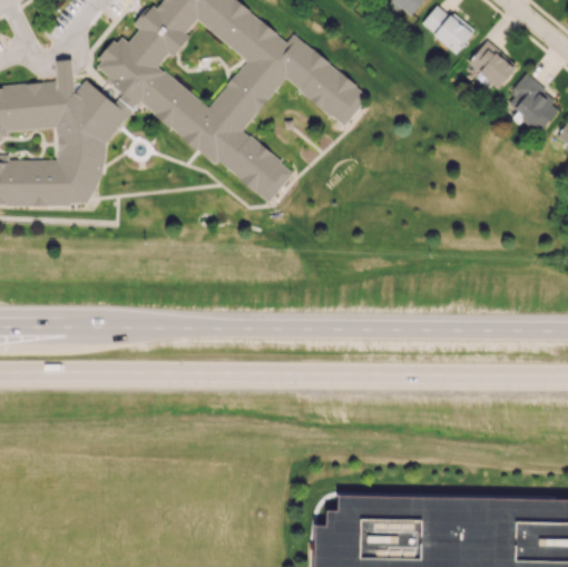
[(157,0),(236,0),(287,39),(295,32),(375,97),(346,127),(287,79),(244,133),(297,175),(270,206),(142,105),(108,146),(107,168),(95,192),(88,212),(0,204),(0,88),(58,82),(66,87),(75,91),(87,81),(114,105),(120,96),(97,67),(157,0)]
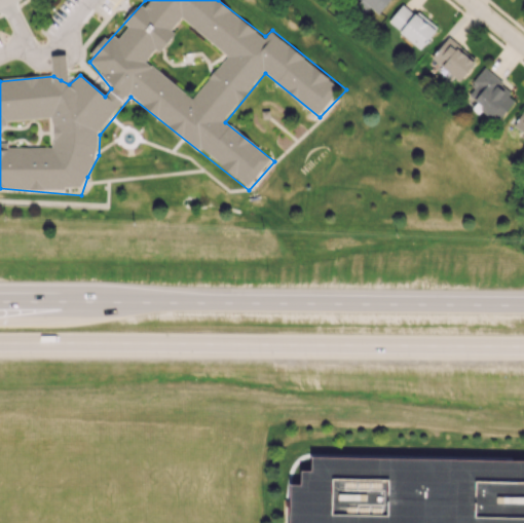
[(358,0),(381,16),(393,0),(358,0)]
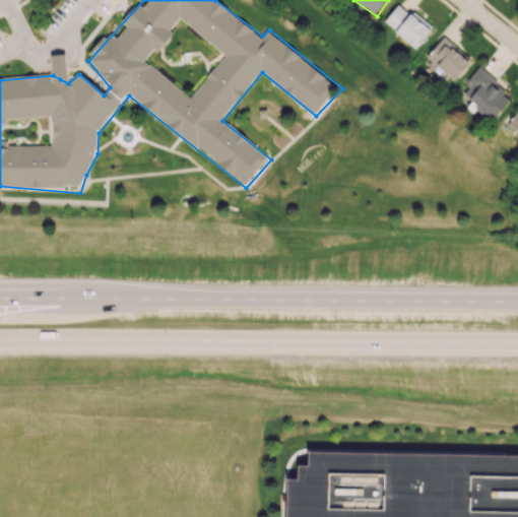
[(385,23),(416,52),(435,31),(414,13),(410,17),(400,7),(385,23)]
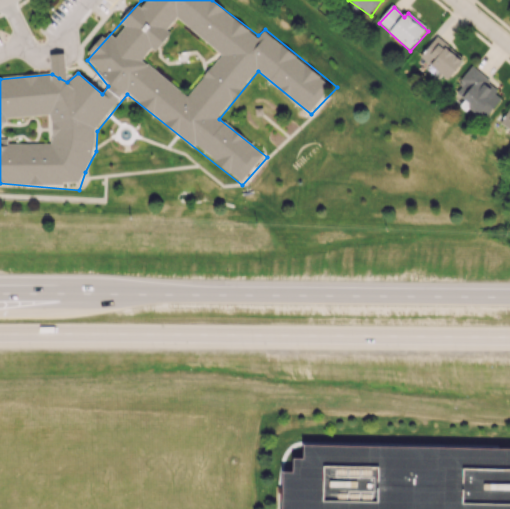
[(449,81),(465,63),(438,40),(422,58),(449,81)]
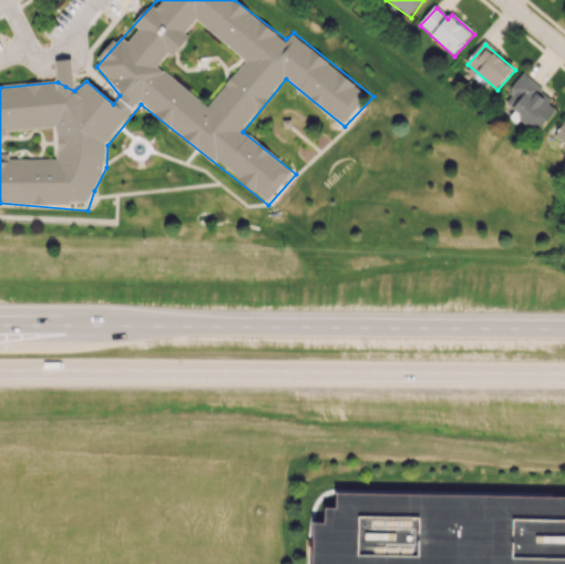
[(560,108),(523,77),(509,93),(514,96),(507,105),(516,112),(512,116),(536,136),(560,108)]
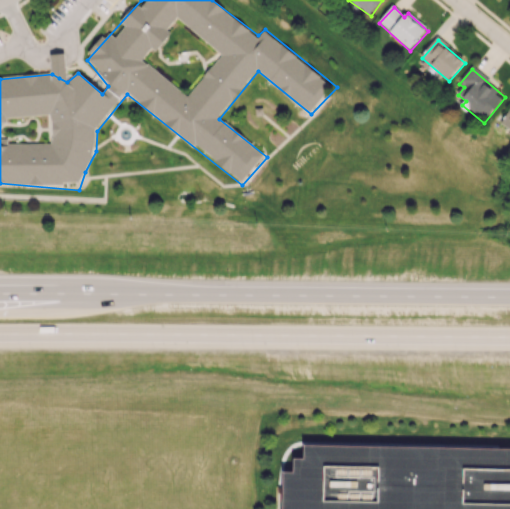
[(509,111),(501,127),(509,131),(509,111)]
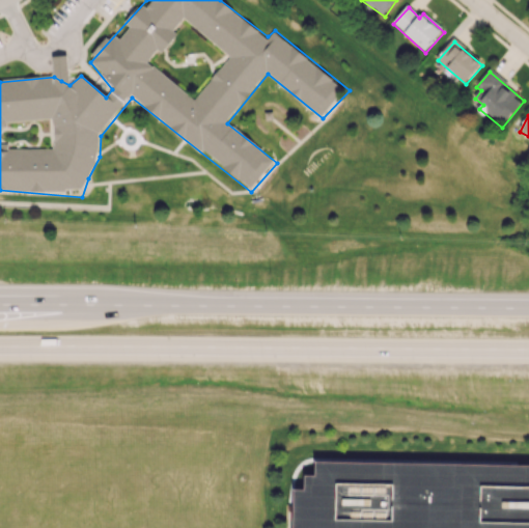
[(313,460),(528,465),(528,527),(291,527),(291,490),(302,490),(303,475),(313,475),(313,460)]
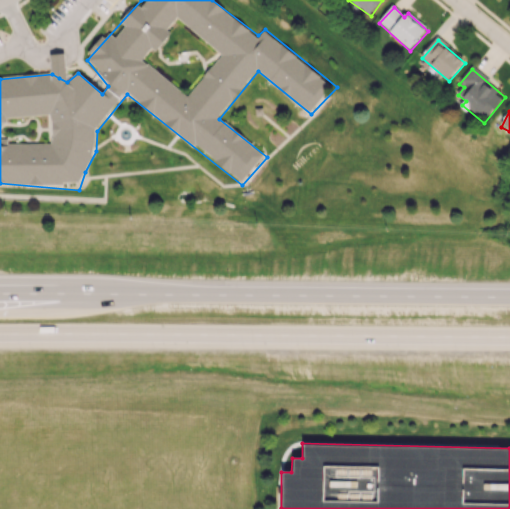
All buildings are outlined.
